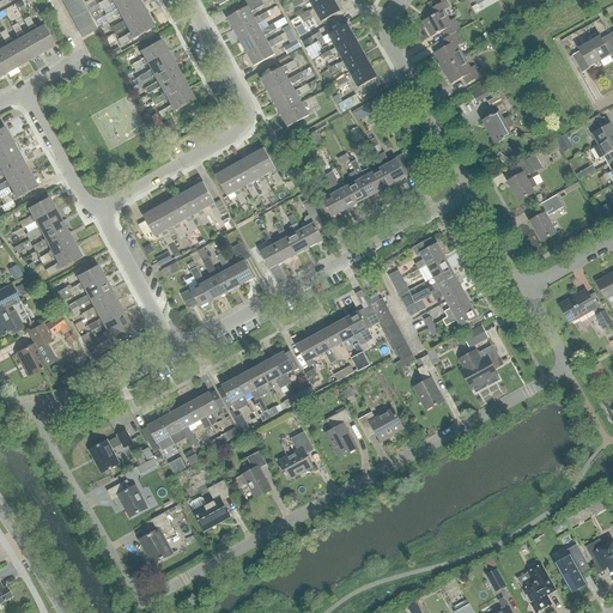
[(83,5),(82,4),(79,0),(76,0),(65,7),(67,13),(83,5)]
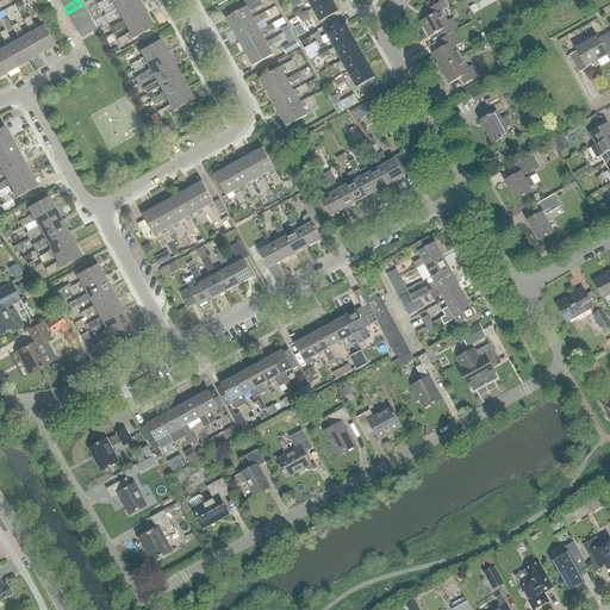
[(139,4),(137,0),(116,0),(112,2),(116,10),(104,16),(106,22),(118,14),(139,4)]
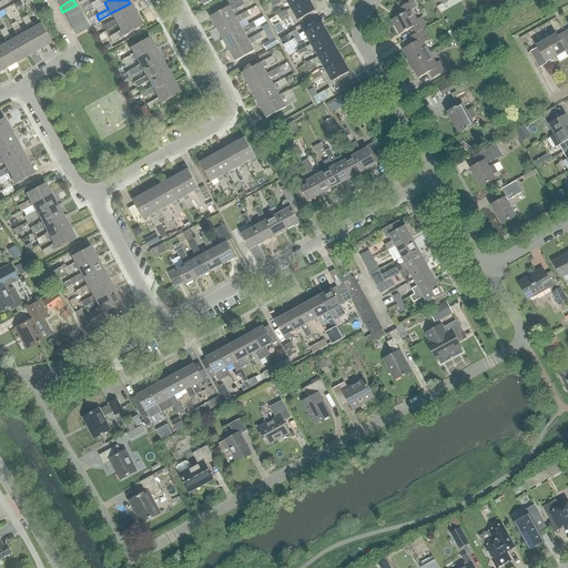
[(210,17),(216,28),(235,18),(232,11),(243,4),(242,2),(244,0),(227,0),(226,1),(230,6),(210,17)]
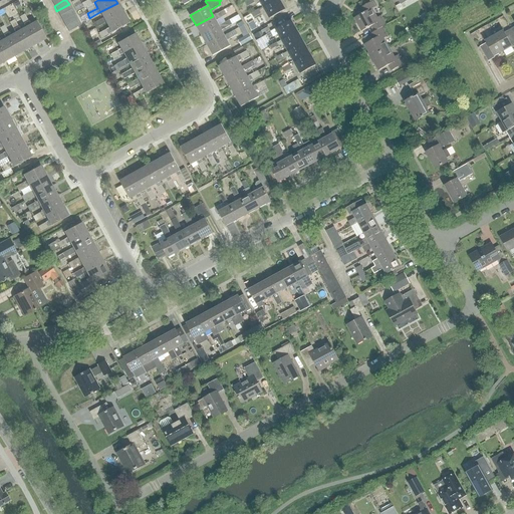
[(284,10),(278,0),(275,0),(263,7),(270,18),(284,10)]
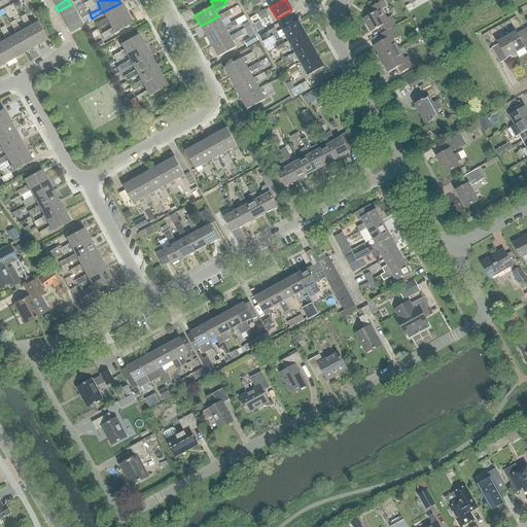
[(380,27),(383,33),(391,28),(395,26),(390,16),(386,19),(381,9),(384,7),(381,1),(371,7),(374,12),(362,19),(371,32),(380,27)]
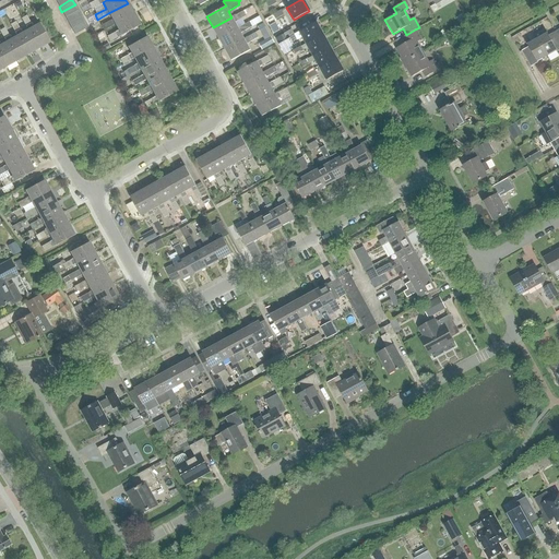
[(128,3),(108,13),(111,20),(100,25),(104,31),(115,24),(133,14),(128,3)]
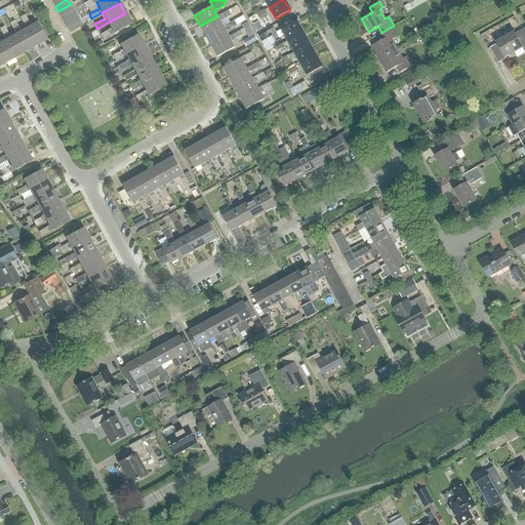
[(57,11),(61,16),(74,9),(71,4),(57,11)]
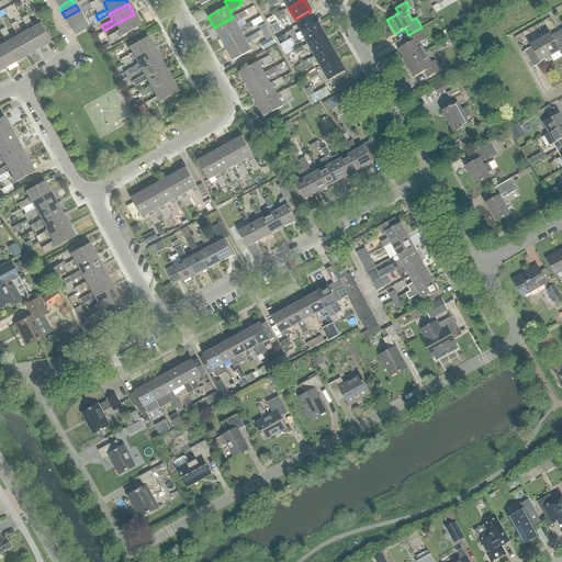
[(65,18),(67,21),(68,23),(82,15),(79,10),(65,18)]
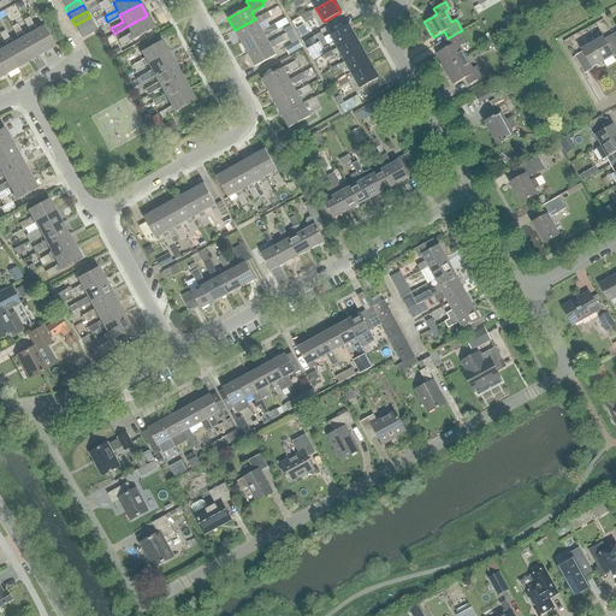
[(303,22),(312,17),(309,11),(301,16),(303,22)]
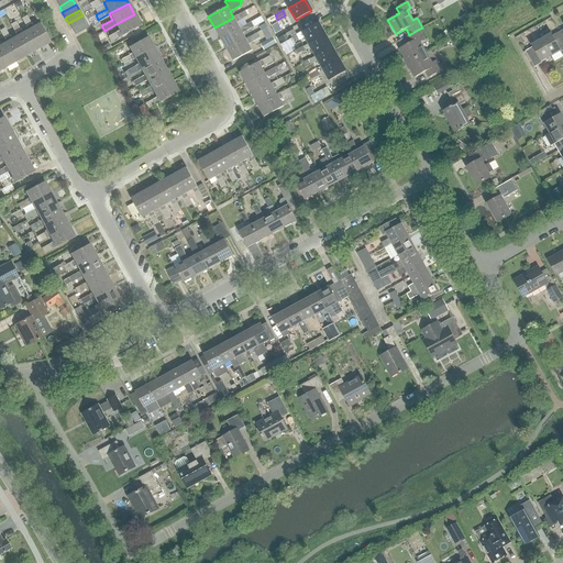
[(214,28),(220,39),(240,28),(236,22),(247,15),(244,11),(233,18),(214,28)]
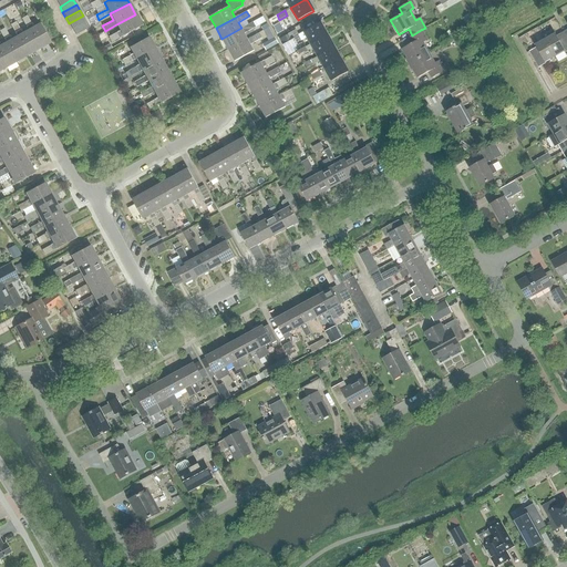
[(142,26),(135,14),(116,24),(120,31),(109,37),(111,42),(122,35),(142,26)]
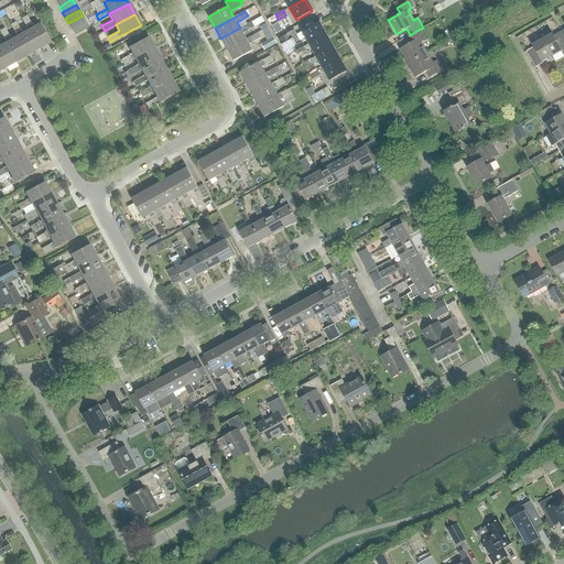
[(21,19),(28,30),(39,49),(50,43),(39,23),(32,28),(26,15),(21,19)]
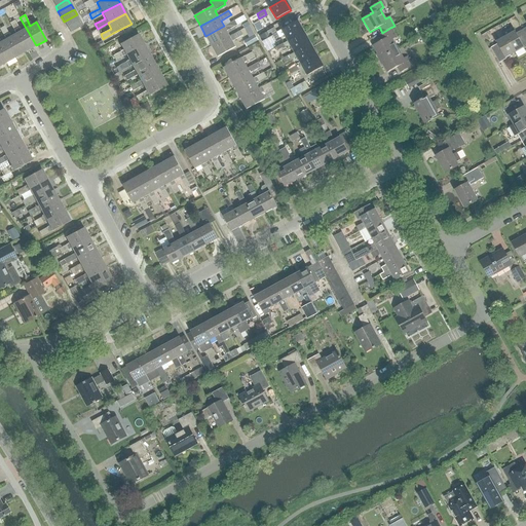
[(64,22),(67,28),(79,21),(77,14),(64,22)]
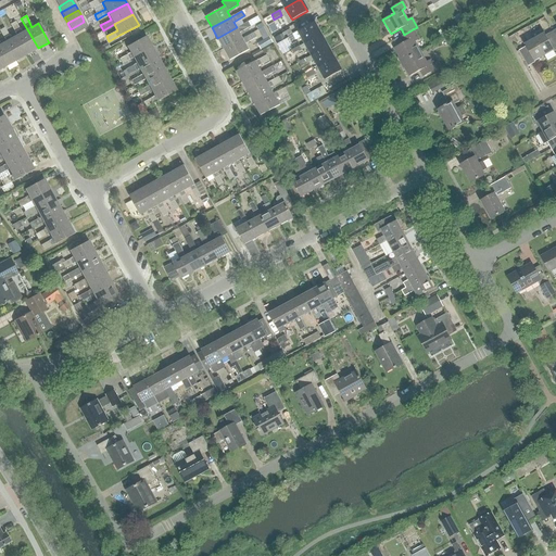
[(252,26),(262,21),(260,15),(250,21),(252,26)]
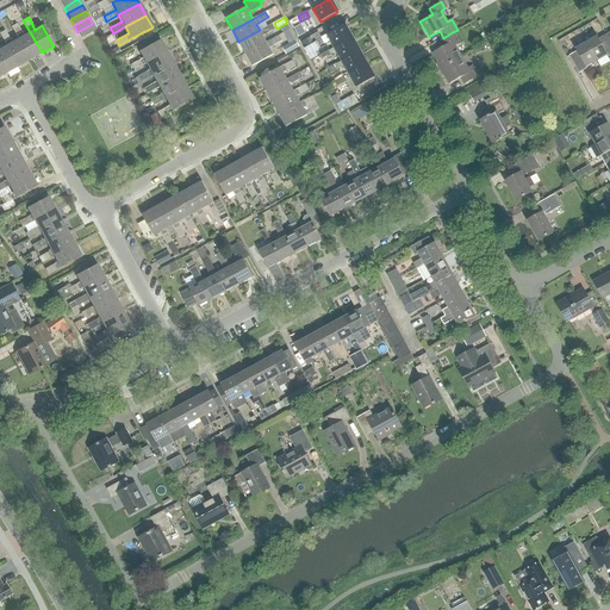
[(42,53),(30,32),(23,36),(17,24),(11,26),(18,39),(30,60),(42,53)]
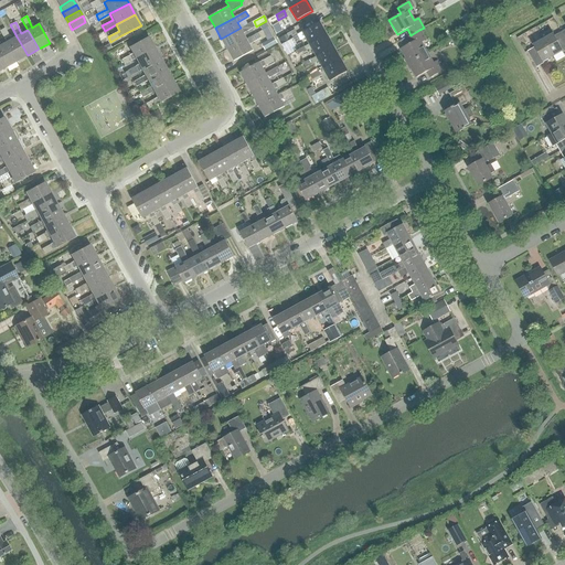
[(72,30),(75,35),(88,28),(85,22),(72,30)]
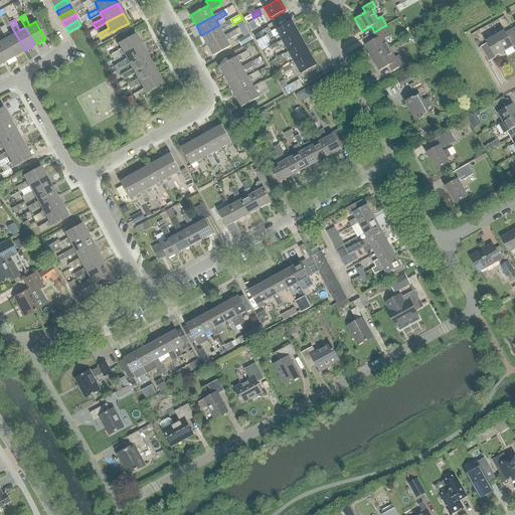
[(231,24),(229,20),(219,25),(201,35),(207,45),(224,35),(221,30),(231,24)]
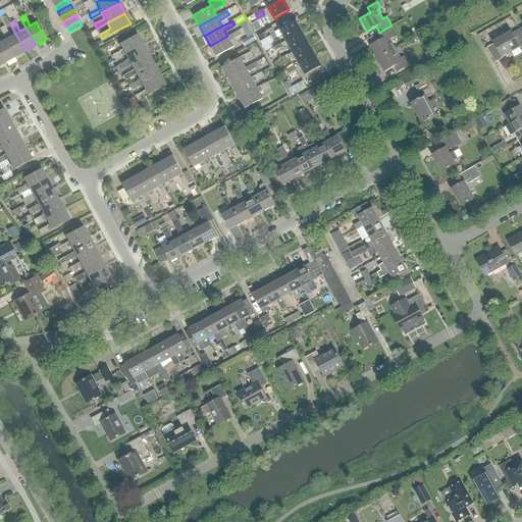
[(295,20),(279,29),(282,35),(286,41),(301,33),(295,20)]
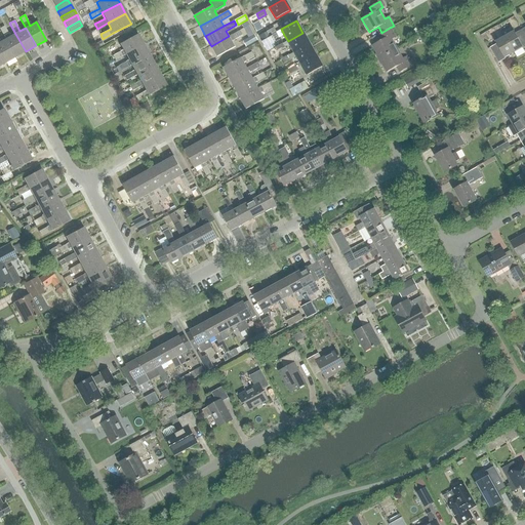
[(15,57),(26,51),(15,34),(10,37),(4,26),(0,28),(0,30),(5,39),(15,57)]
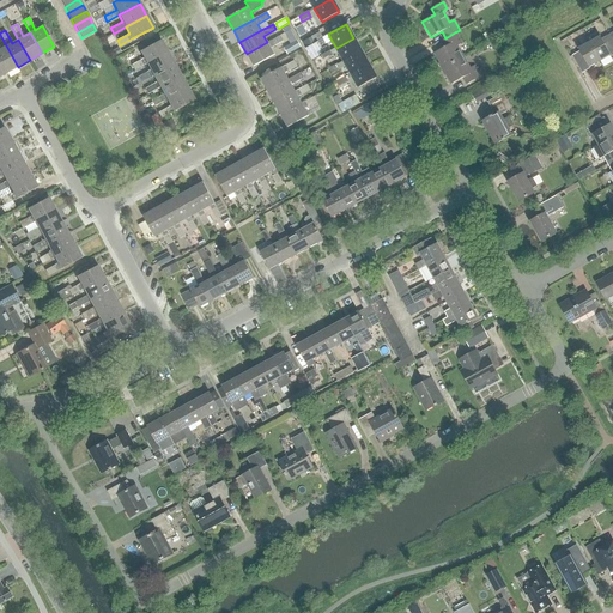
[(320,32),(302,42),(307,49),(315,44),(314,42),(322,37),(320,32)]
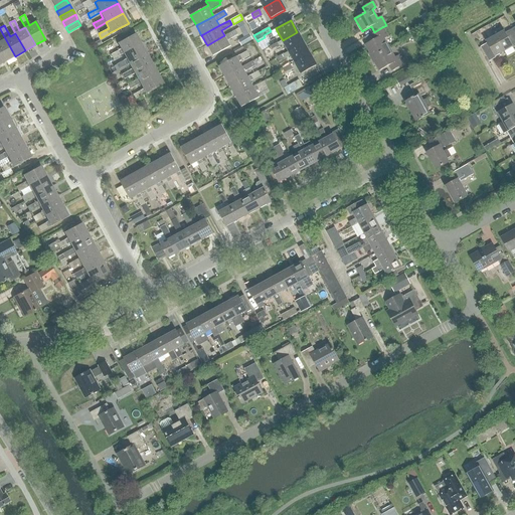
[(382,27),(374,32),(370,34),(373,39),(364,44),(371,57),(389,48),(384,39),(388,36),(382,27)]
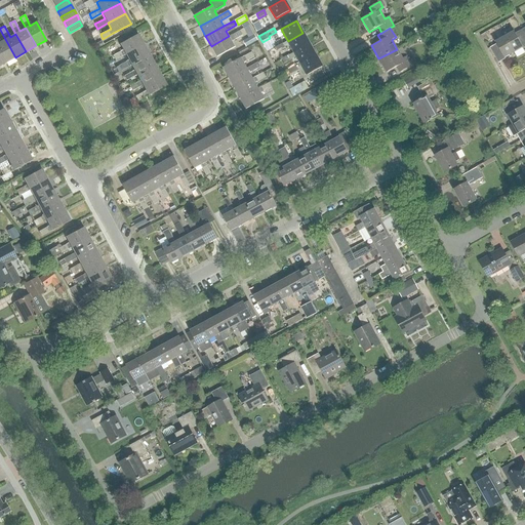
[(523,48),(524,46),(524,36),(522,32),(516,35),(514,31),(511,33),(509,30),(502,34),(505,37),(514,52),(522,47),(523,48)]
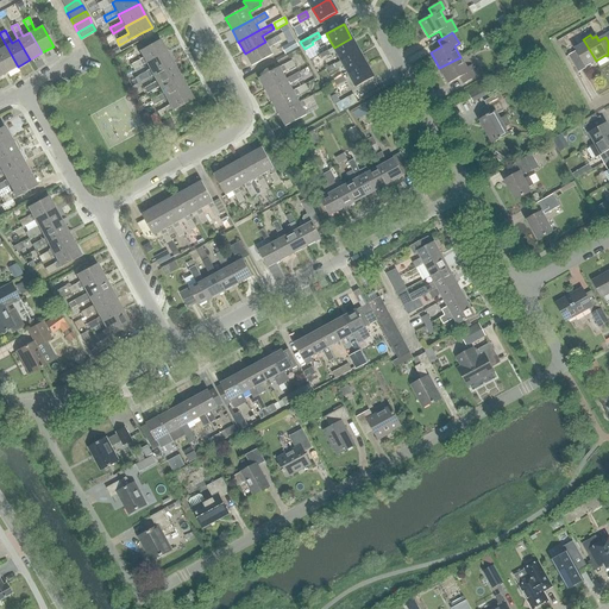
[(277,36),(265,42),(245,54),(251,66),(272,55),(269,48),(281,41),(277,36)]
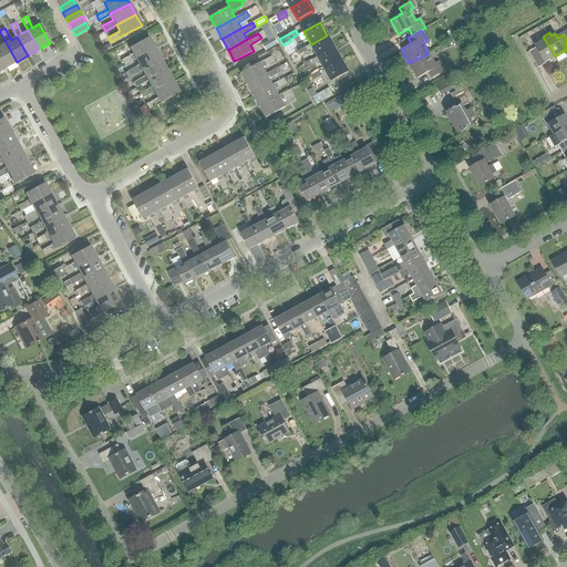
[(294,44),(301,40),(298,34),(290,39),(291,41),(294,44)]
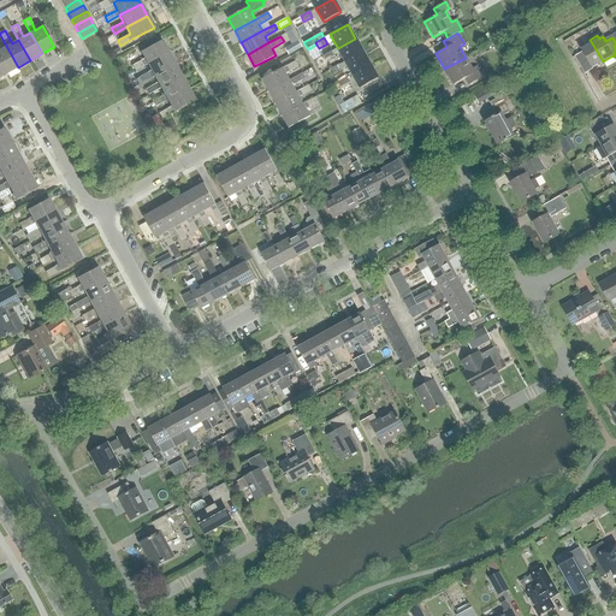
[(338,48),(345,61),(362,52),(355,39),(338,48)]
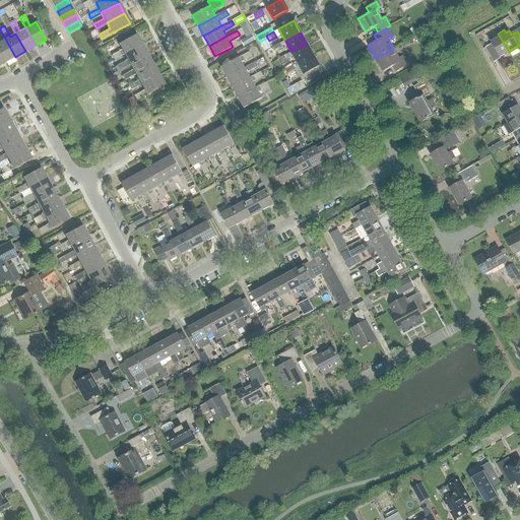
[(142,44),(136,34),(118,44),(122,50),(111,55),(114,60),(124,54),(142,44)]
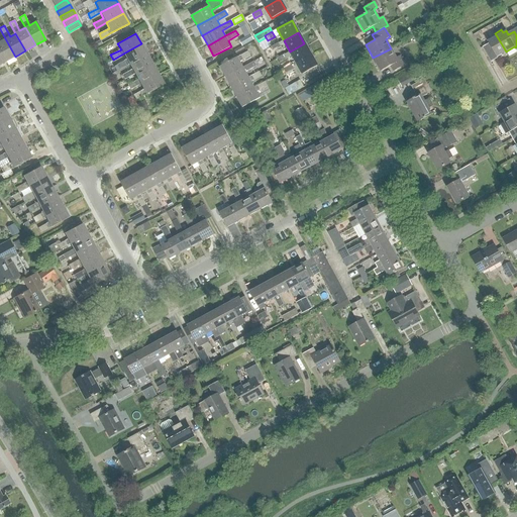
[(242,45),(252,39),(250,34),(239,40),(242,45)]
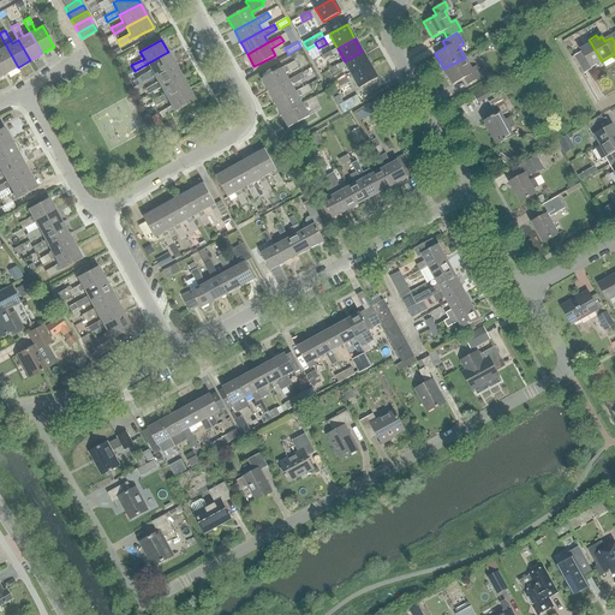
[(591,43),(579,49),(583,54),(574,58),(584,73),(591,69),(591,67),(602,61),(591,43)]
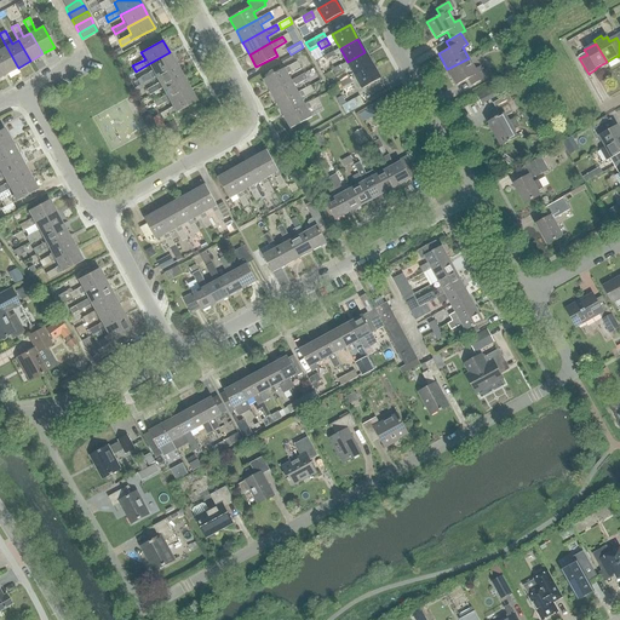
[(0,64),(6,74),(18,68),(6,46),(0,50),(0,64)]
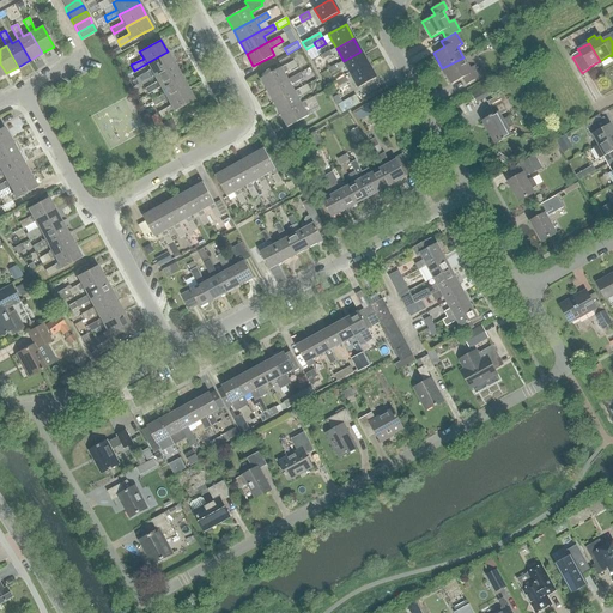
[(325,61),(333,55),(331,50),(321,55),(325,61)]
